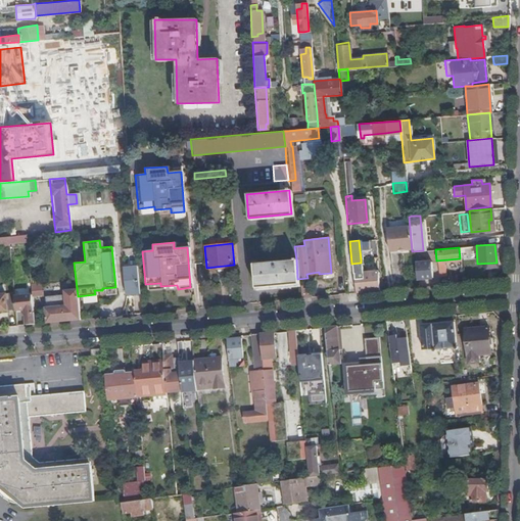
[(254,288),(298,284),(297,279),(296,259),(252,264),(254,288)]
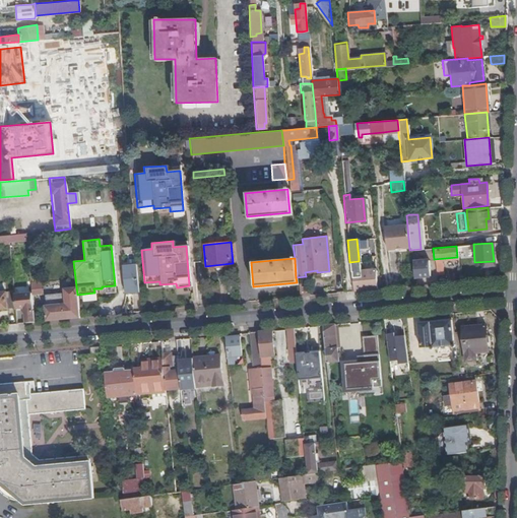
[(412,260),(413,276),(429,275),(427,258),(412,260)]
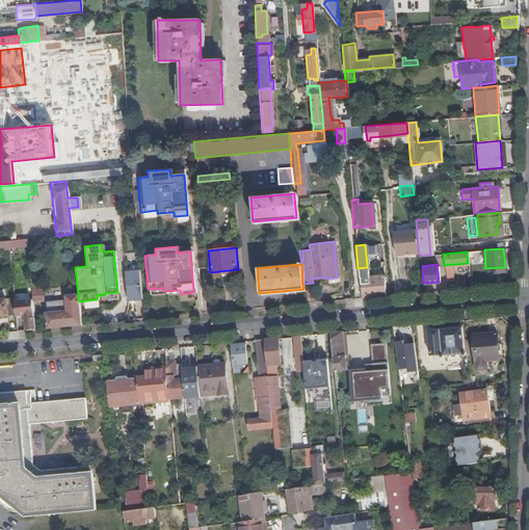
[(359,277),(360,297),(372,296),(384,295),(382,274),(365,276),(365,271),(370,271),(369,267),(367,267),(358,268),(359,276),(359,277)]
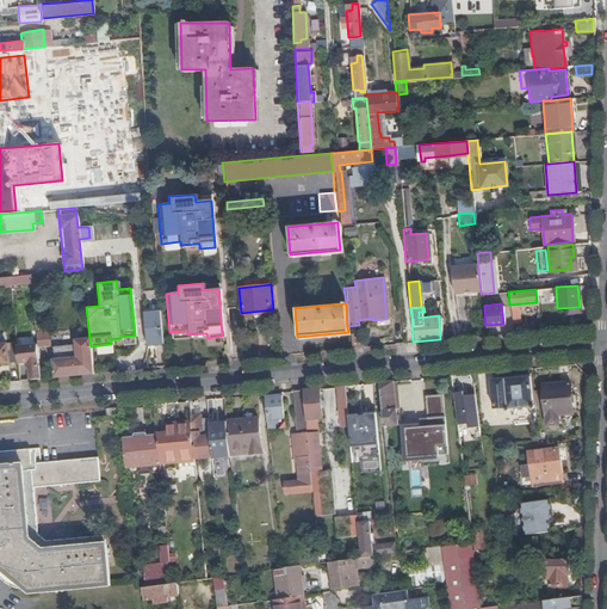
[(142,312),(144,345),(161,344),(159,311),(142,312)]
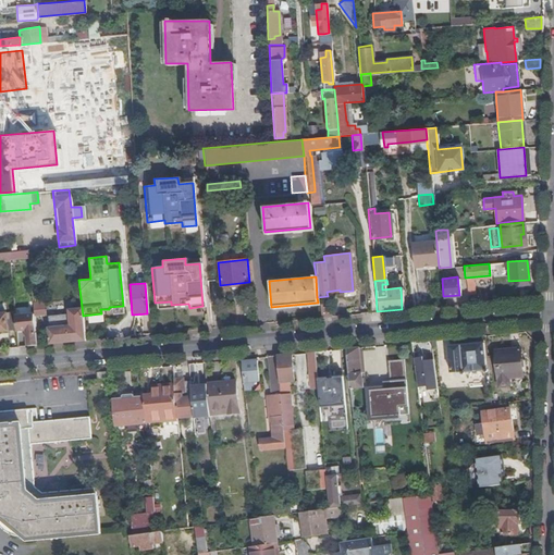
[(318,303),(319,317),(330,316),(328,301),(318,303)]
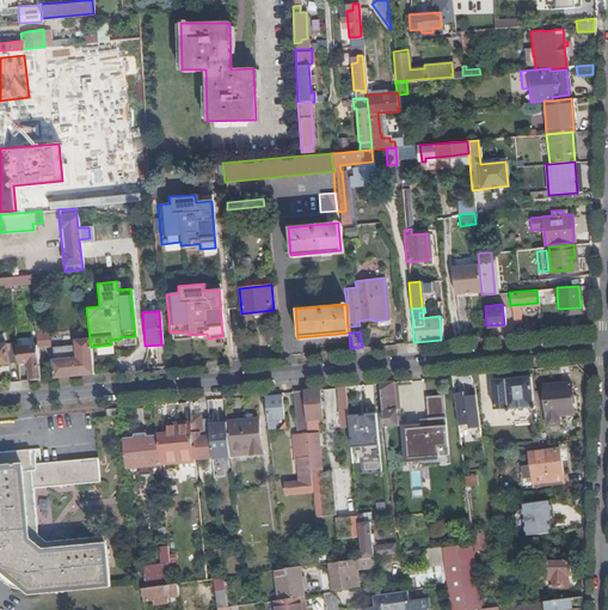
[(51,359),(53,377),(62,376),(93,373),(91,347),(90,337),(73,340),(73,345),(53,347),(54,359),(51,359)]
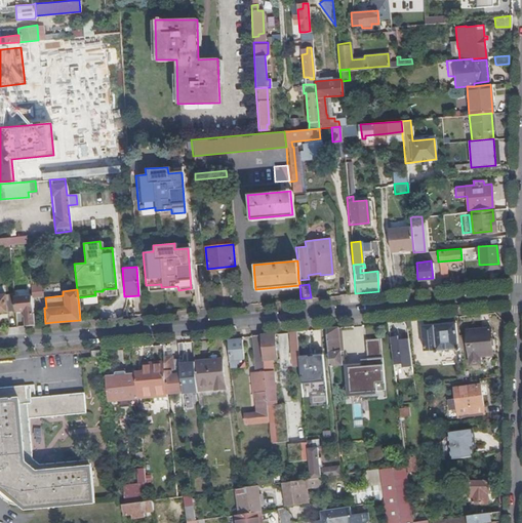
[(24,310),(25,325),(34,324),(31,294),(12,297),(14,311),(24,310)]
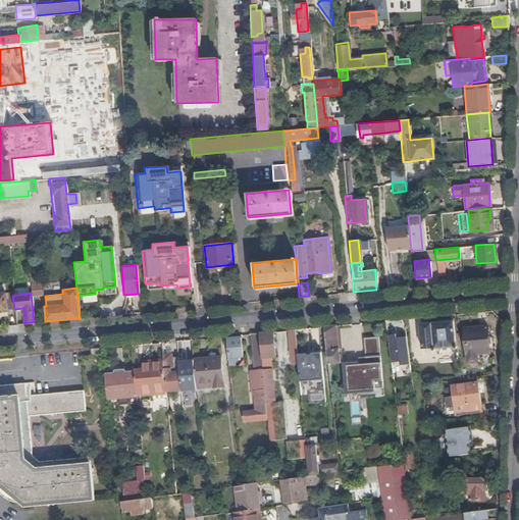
[(432,348),(454,346),(452,320),(418,323),(421,348),(432,347),(432,348)]
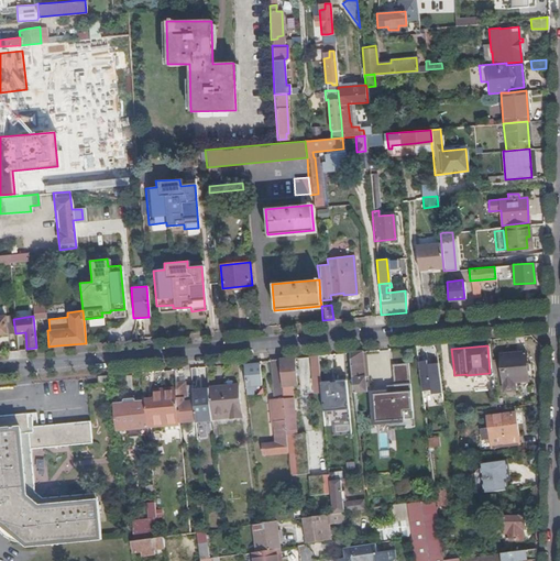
[(349,351),(354,411),(368,409),(362,350),(349,351)]
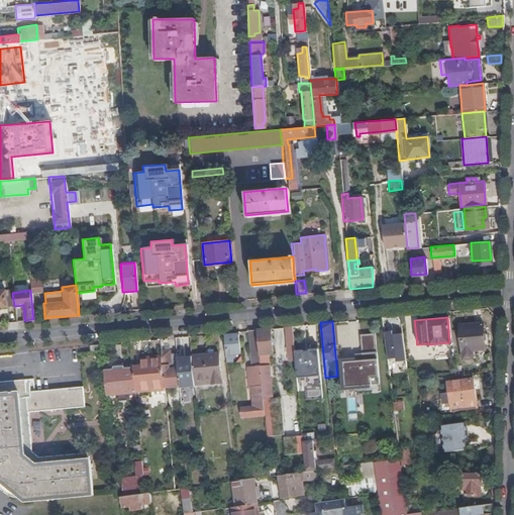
[(458,324),(459,357),(469,356),(468,348),(483,347),(482,322),(458,324)]
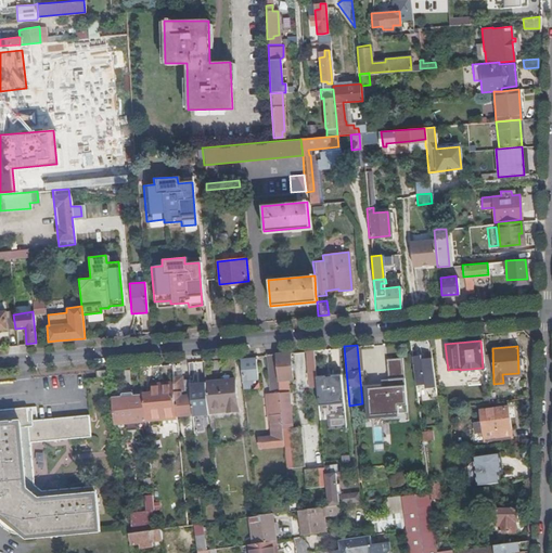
[(331,361),(338,360),(337,347),(330,348),(331,361)]
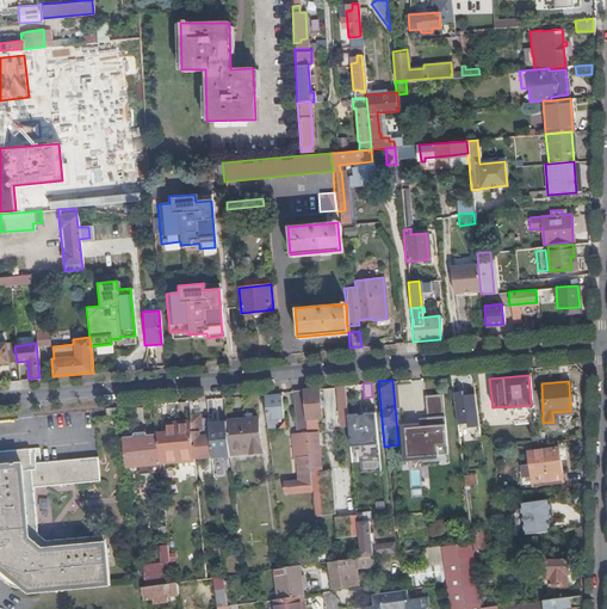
[(345,414),(344,401),(342,385),(334,386),(338,414),(345,414)]
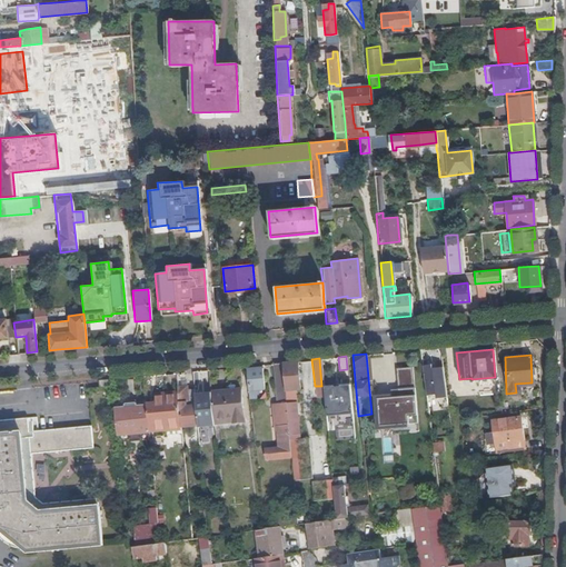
[(298,388),(296,360),(281,361),(284,389),(287,389),(298,388)]
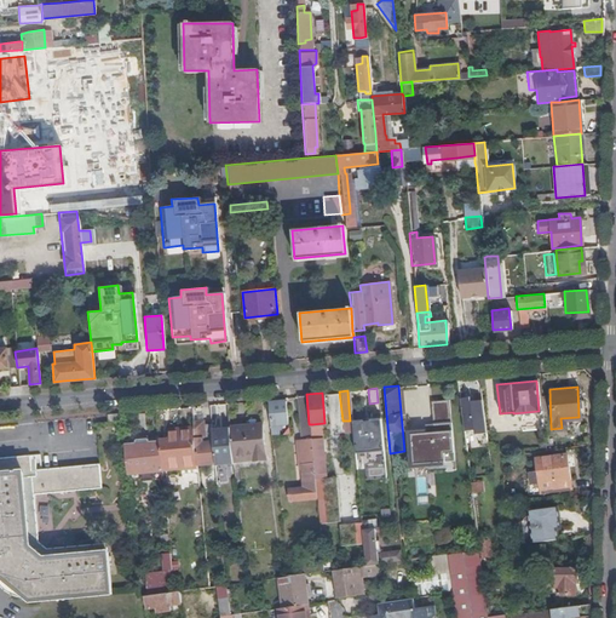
[(288,501),(315,498),(314,474),(310,431),(309,424),(306,394),(297,395),(300,440),(299,440),(301,464),(299,464),(301,487),(287,488),(288,501)]
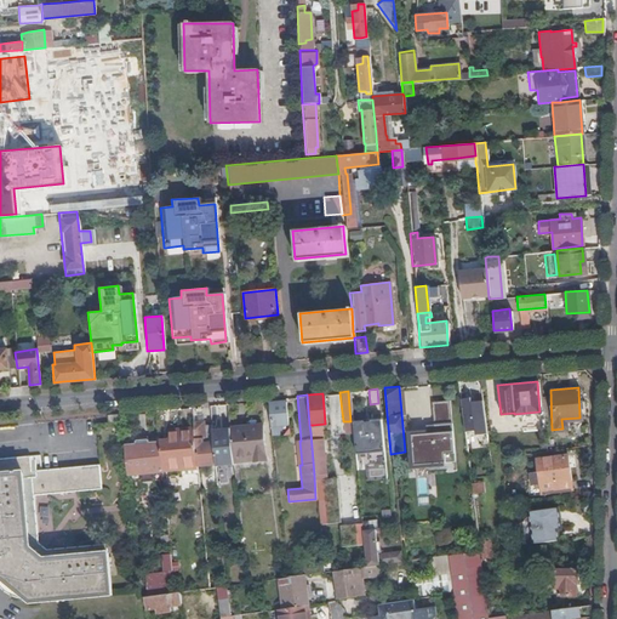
[(469,397),(460,398),(463,431),(473,430),(474,435),(485,433),(481,399),(470,402),(469,397)]
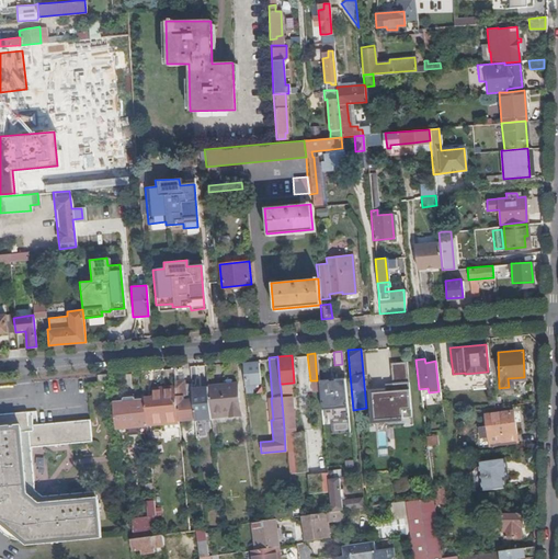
[(403,360),(388,361),(390,386),(366,388),(369,422),(409,419),(403,360)]
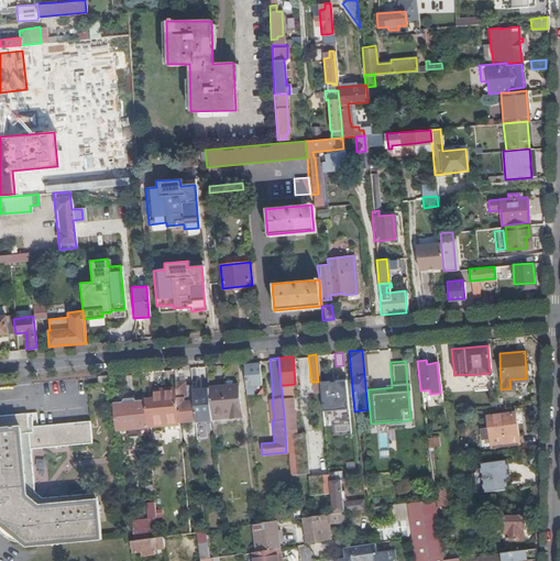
[(243,364),(246,394),(252,393),(252,384),(261,383),(259,363),(243,364)]
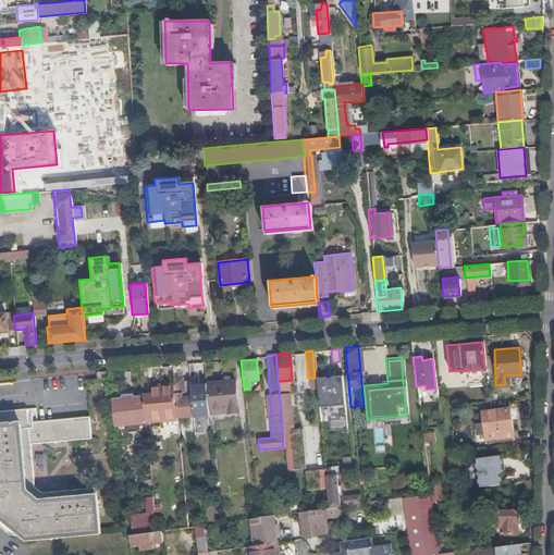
[(207,403),(205,382),(202,361),(195,362),(194,366),(197,404),(207,403)]
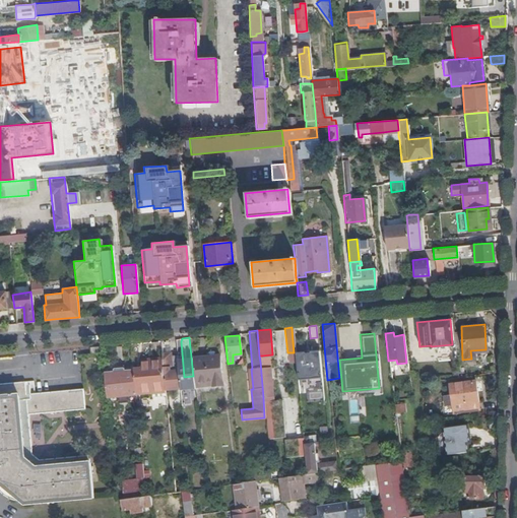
[(294,352),(296,373),(302,372),(305,371),(305,367),(302,368),(301,365),(307,364),(305,340),(293,341),(294,352)]
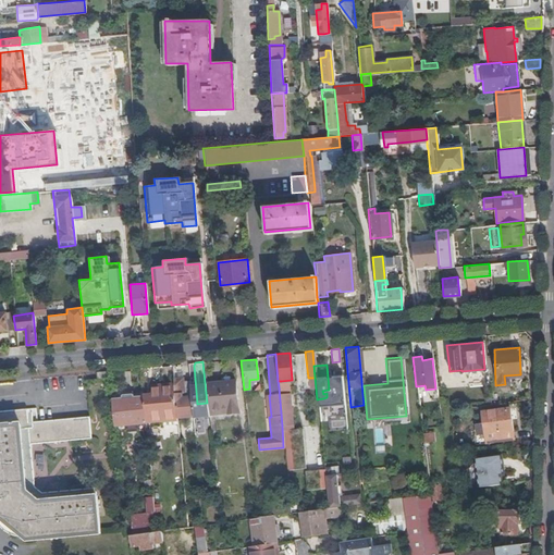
[(175,412),(175,417),(192,416),(191,396),(183,396),(182,378),(172,378),(173,386),(175,412)]
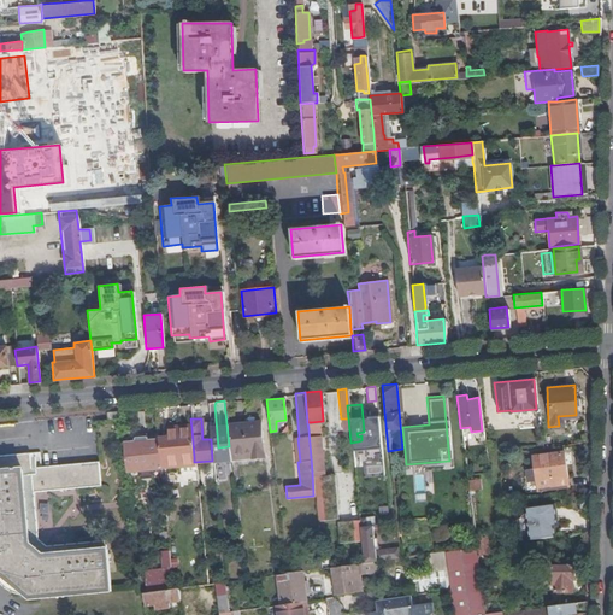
[(229,446),(230,455),(251,454),(251,457),(263,456),(260,422),(227,423),(229,446)]
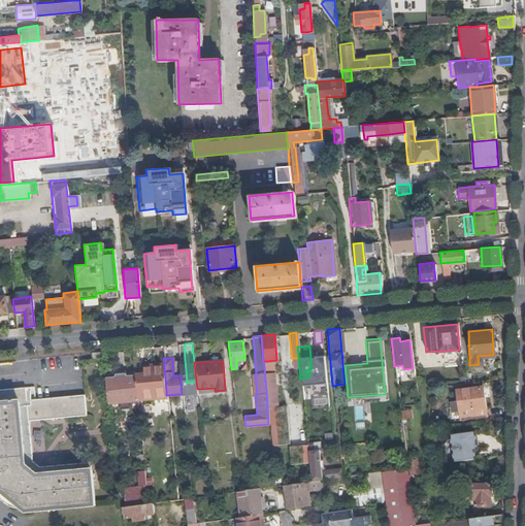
[(134,375),(136,398),(153,397),(152,392),(166,391),(164,366),(151,367),(151,365),(141,366),(142,374),(134,375)]
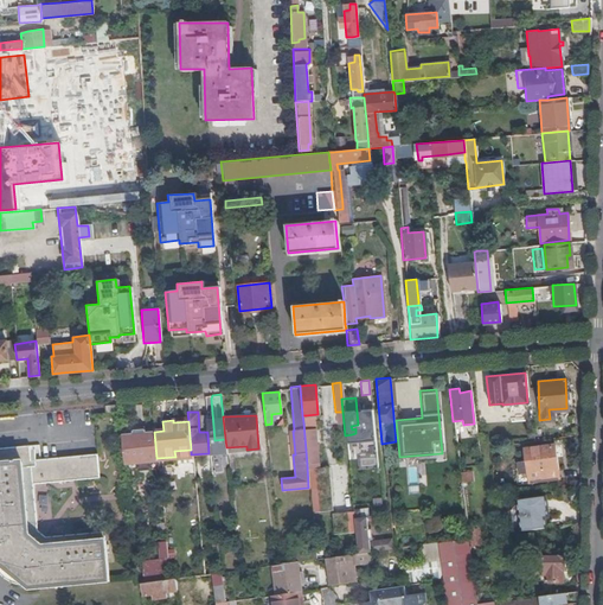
[(303,422),(307,464),(316,463),(313,421),(306,421),(303,422)]
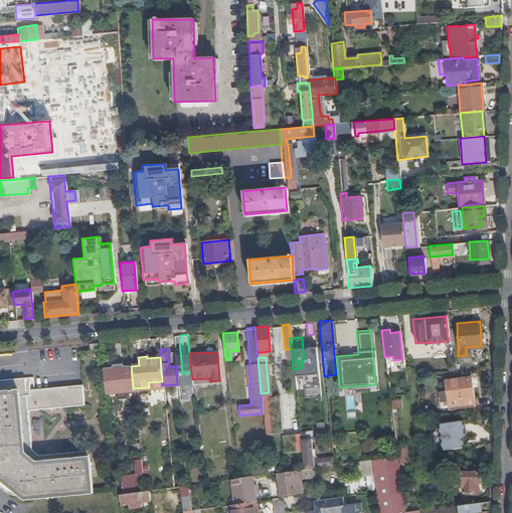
[(105,392),(133,389),(133,388),(131,366),(103,369),(105,392)]
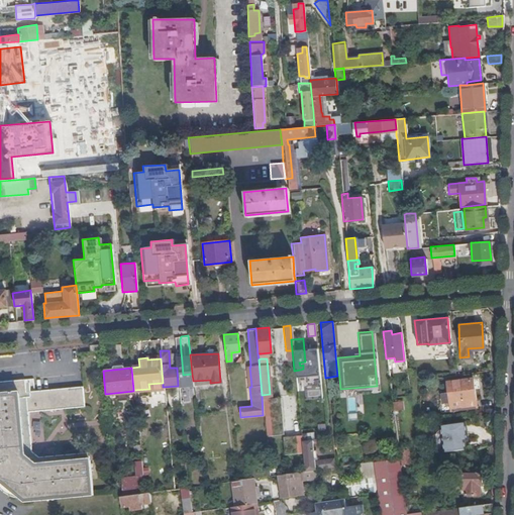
[(229,378),(230,394),(239,393),(237,378),(229,378)]
